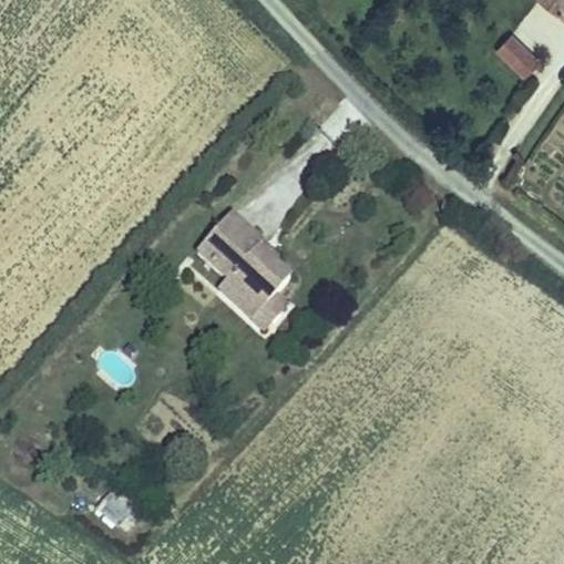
[(542,0),(563,16),(563,0),(542,0)]
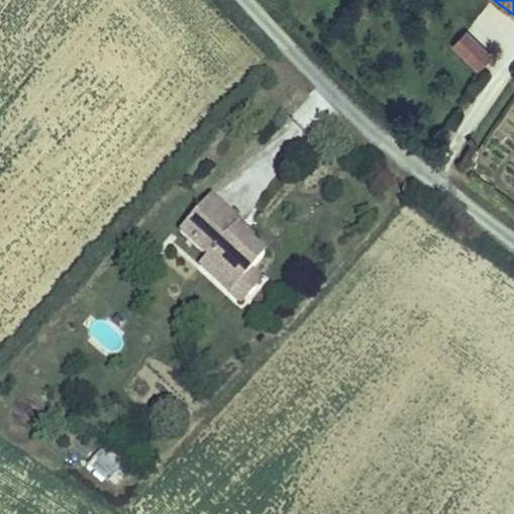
[(486,50),(457,30),(448,43),(477,64),(486,50)]
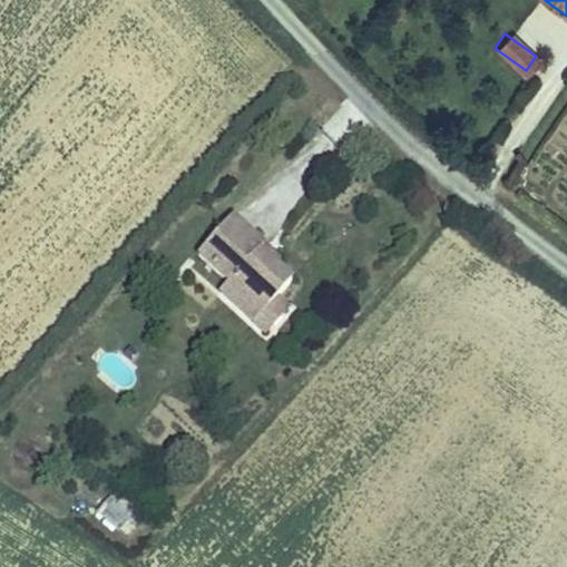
[(274,254),(228,214),(194,252),(225,280),(217,289),(254,321),(280,292),(292,277),(270,258),(274,254)]
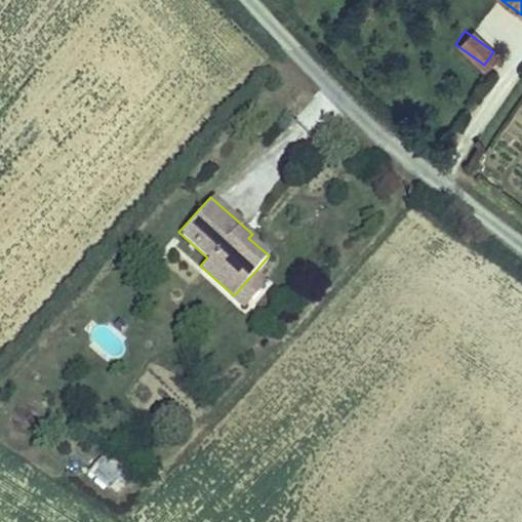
[(257,269),(234,295),(244,306),(268,278),(257,269)]
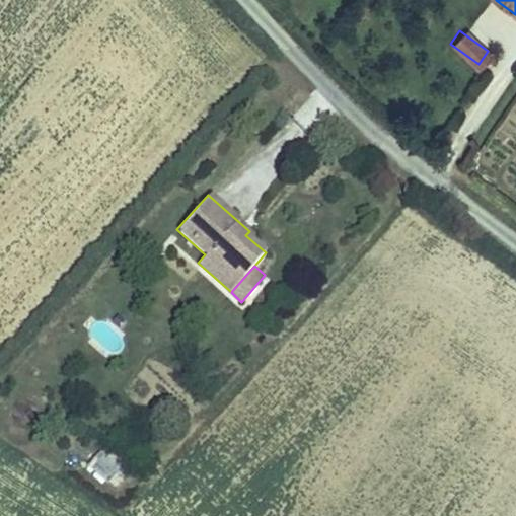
[(82,466),(101,485),(117,467),(97,450),(82,466)]
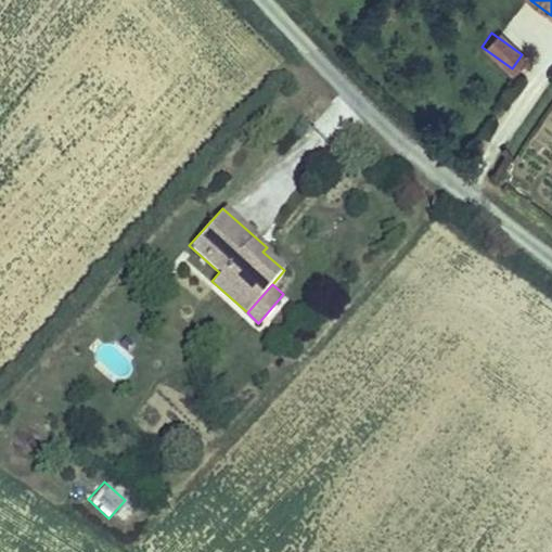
All buildings are outlined.
